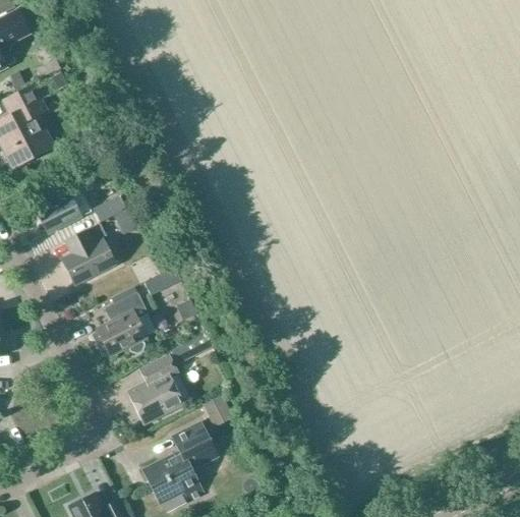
[(0,0),(0,13),(16,6),(13,0),(0,0)]
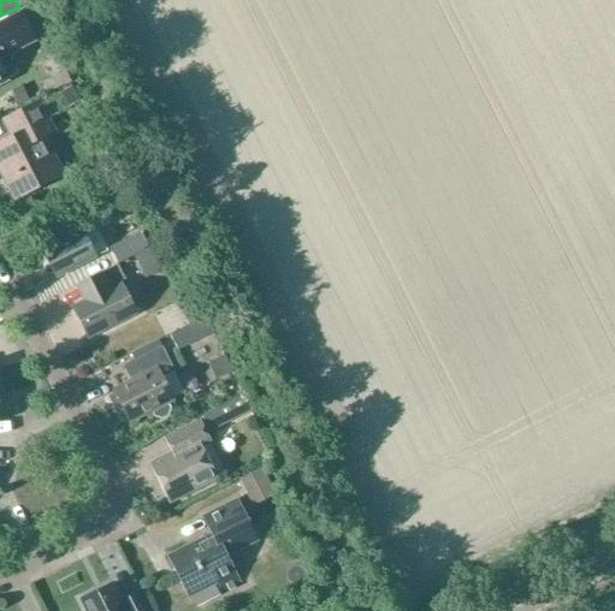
[(0,81),(7,77),(0,61),(0,55),(35,39),(34,37),(39,35),(45,31),(31,4),(25,7),(19,10),(0,19),(0,81)]
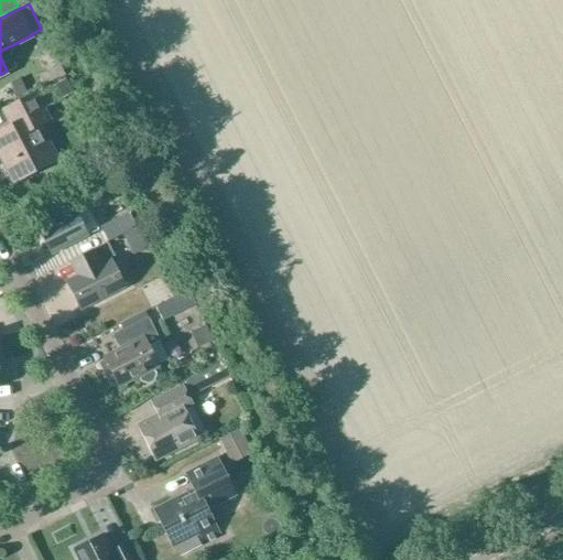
[(54,98),(66,92),(60,78),(47,85),(54,98)]
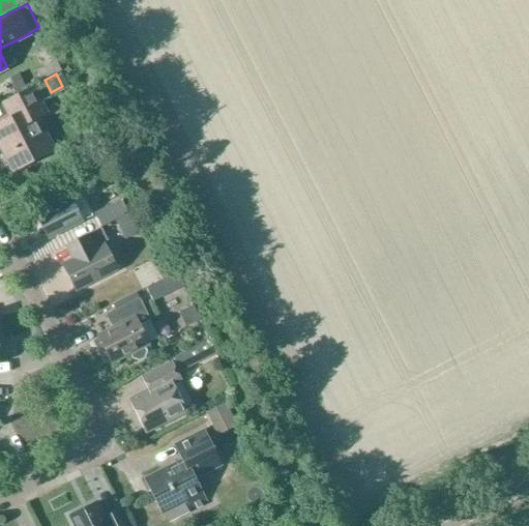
[(47,110),(39,96),(34,86),(2,101),(10,117),(0,121),(0,145),(12,169),(54,147),(37,115),(47,110)]
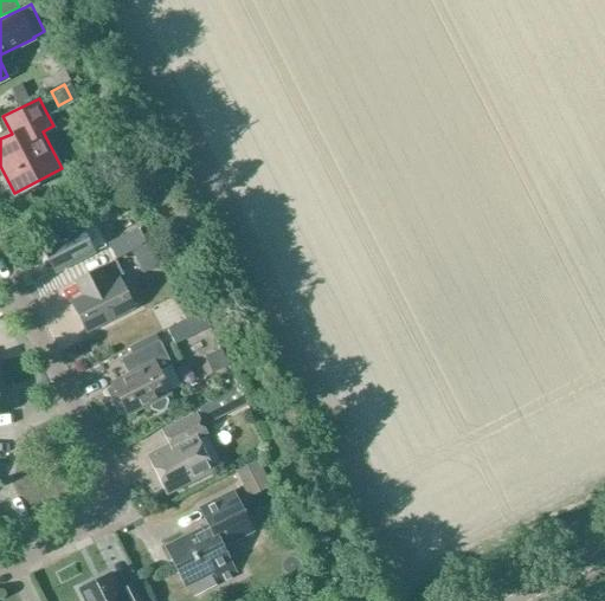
[(82,225),(42,245),(55,270),(95,250),(82,225)]
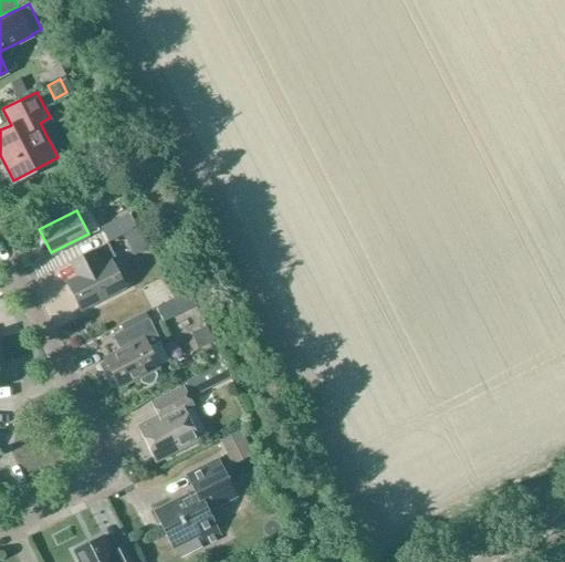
[(129,211),(102,226),(110,240),(125,232),(137,226),(129,211)]
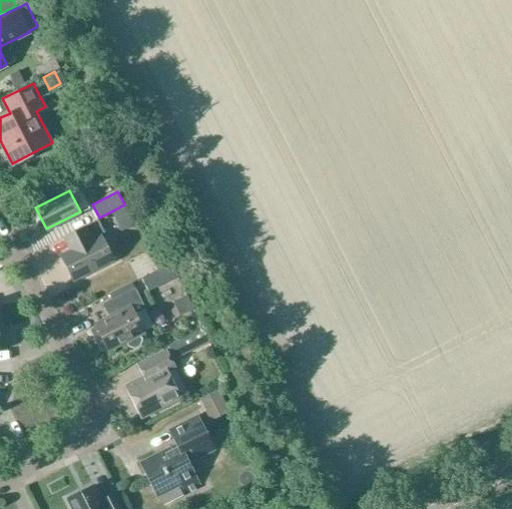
[(64,252),(76,277),(113,258),(101,234),(105,232),(98,218),(65,234),(72,248),(64,252)]
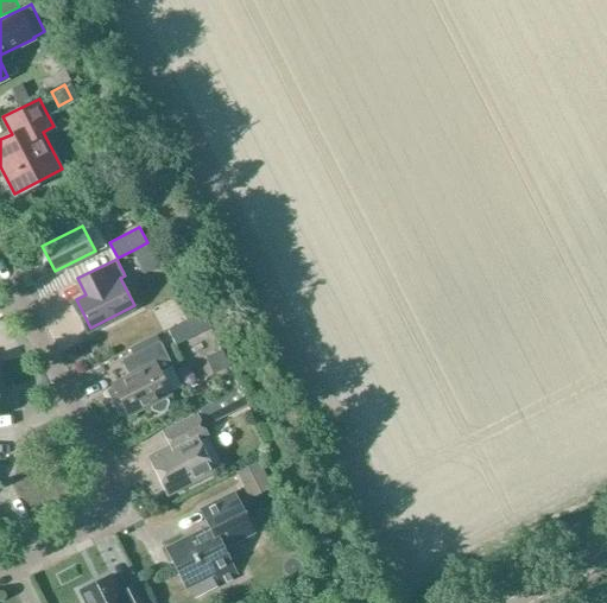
[(170,327),(176,340),(193,331),(187,318),(170,327)]
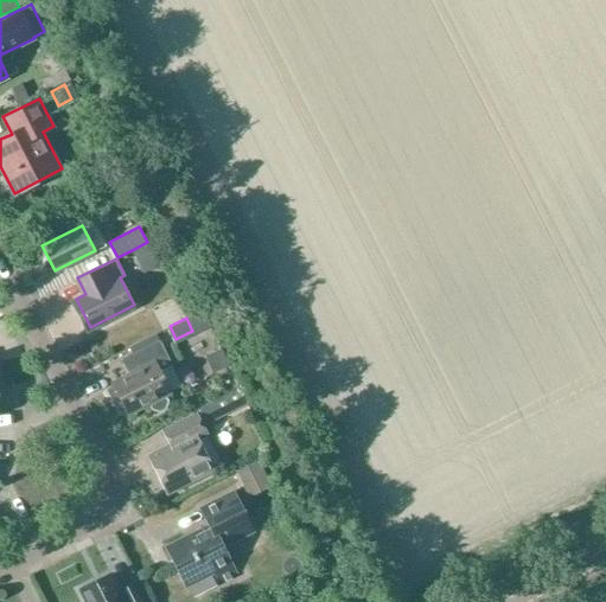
[(114,385),(108,389),(120,411),(126,409),(128,412),(147,403),(150,409),(158,411),(164,408),(166,399),(164,395),(171,391),(159,369),(172,363),(159,339),(131,353),(138,367),(112,380),(114,385)]
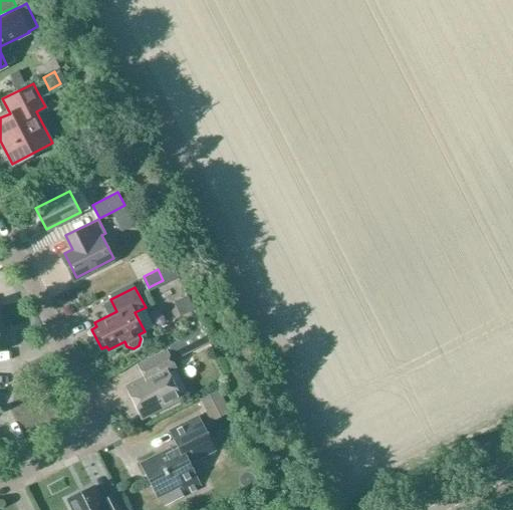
[(165,293),(169,310),(183,306),(178,289),(165,293)]
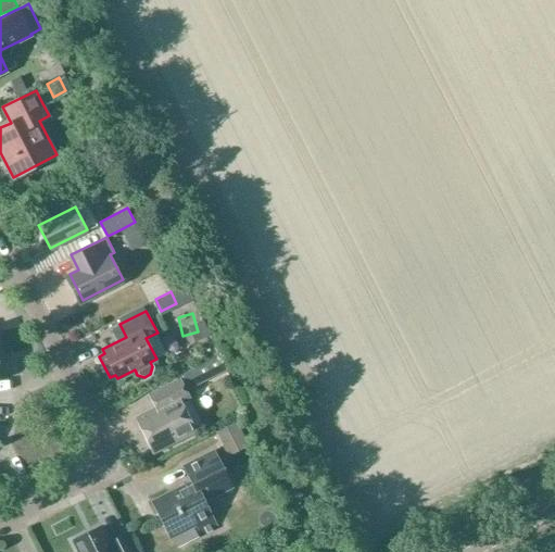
[(204,380),(197,365),(184,372),(192,387),(204,380)]
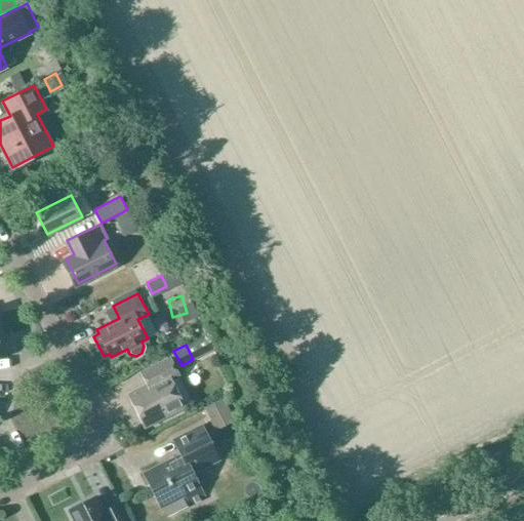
[(151,384),(129,394),(145,425),(183,406),(182,404),(190,400),(177,375),(169,359),(144,371),(151,384)]
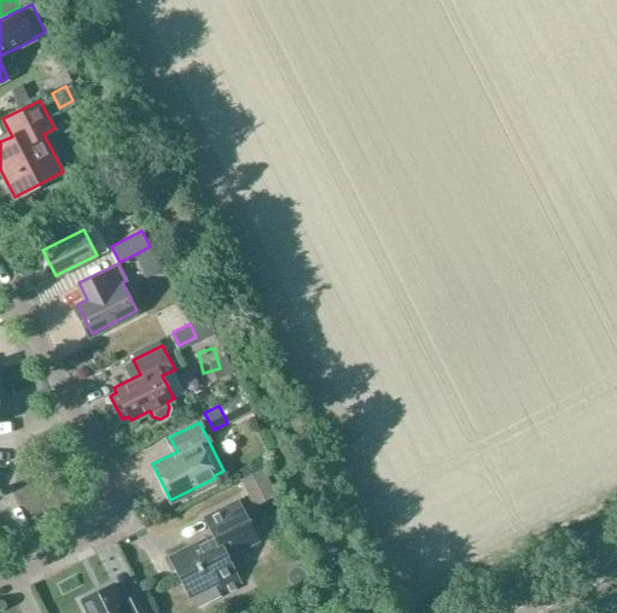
[(252,498),(272,488),(262,466),(242,477),(252,498)]
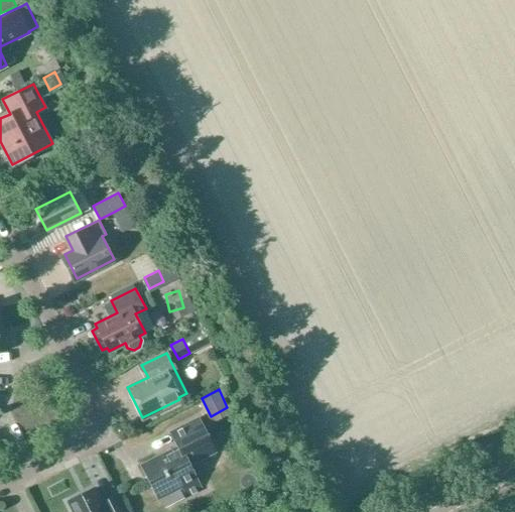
[(188,464),(214,451),(199,419),(171,432),(178,446),(142,465),(157,496),(181,484),(187,496),(202,489),(188,464)]
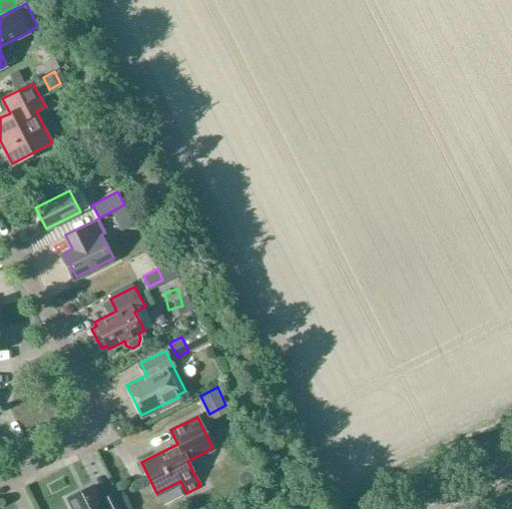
[(122,508),(114,493),(101,499),(94,484),(67,498),(72,508),(122,508)]
